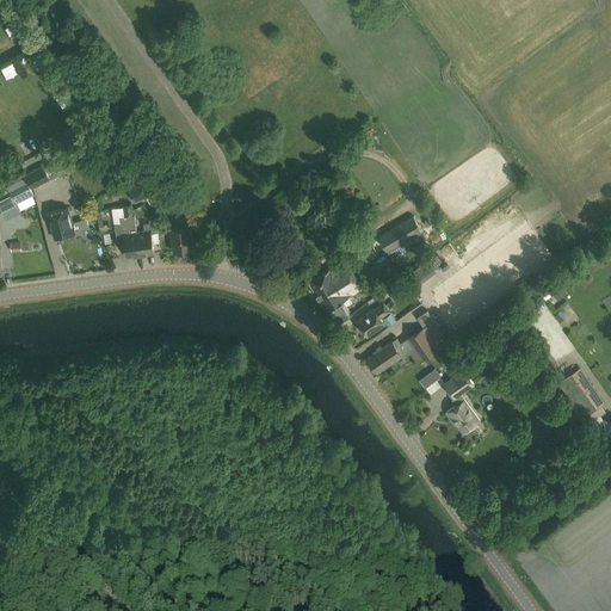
[(14,26),(20,36),(26,31),(22,23),(14,26)]
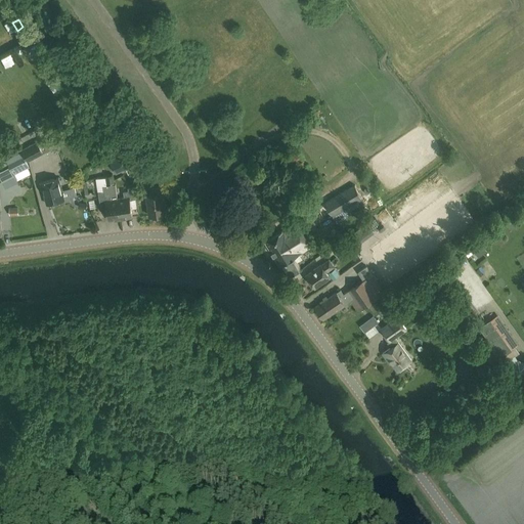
[(37,42),(32,45),(41,59),(46,56),(37,42)]
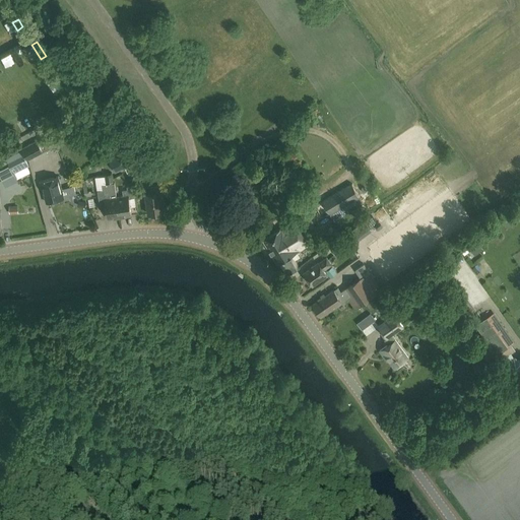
[(3,56),(7,63),(15,59),(12,52),(3,56)]
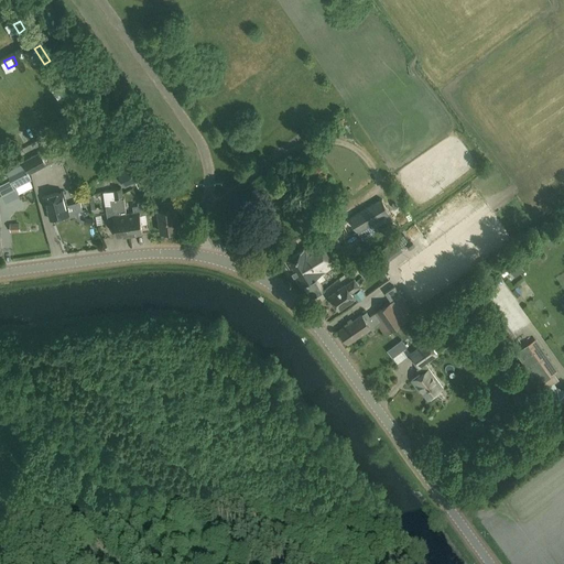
[(52,77),(60,88),(64,86),(56,74),(52,77)]
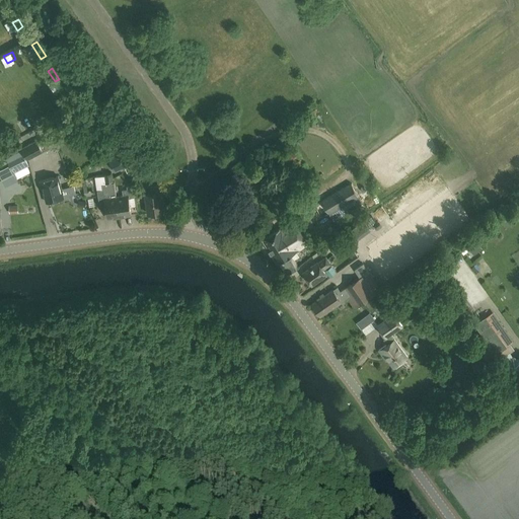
[(22,150),(27,160),(48,149),(43,139),(22,150)]
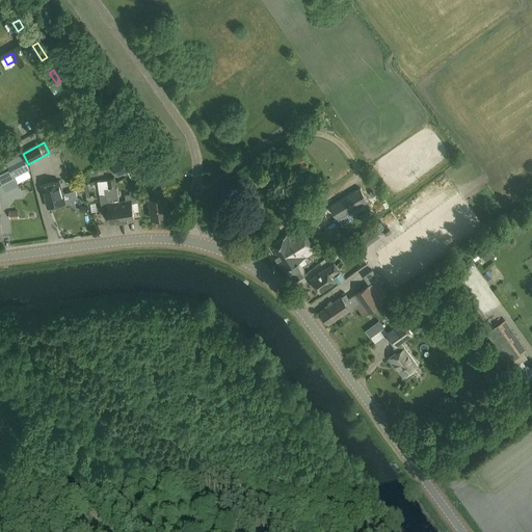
[(117,176),(142,165),(136,152),(111,163),(117,176)]
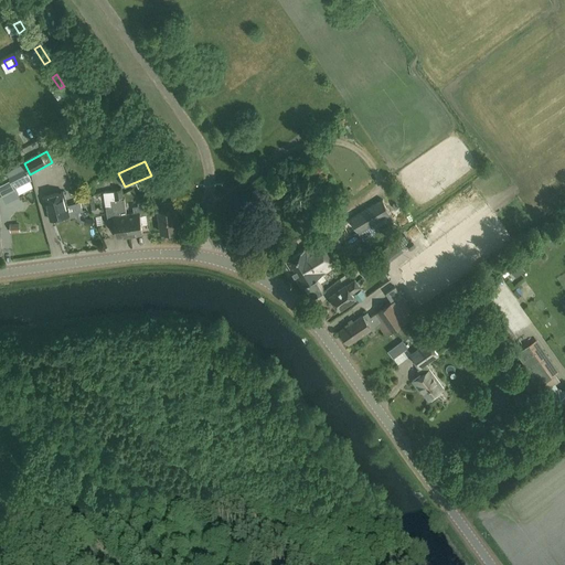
[(13,184),(29,176),(23,164),(8,172),(10,178),(13,184)]
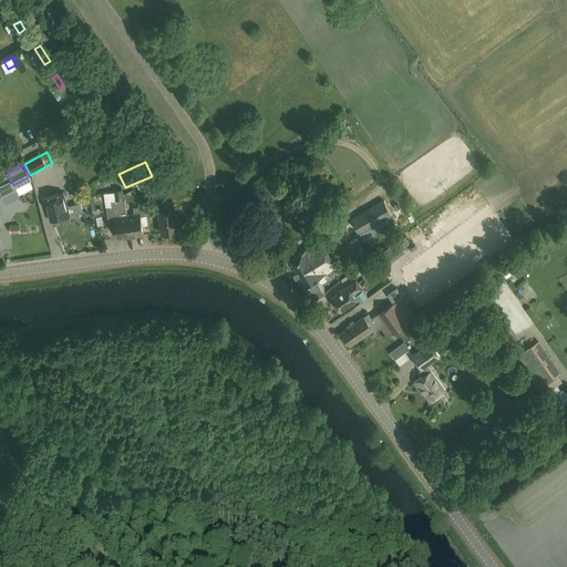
[(0,183),(10,178),(8,173),(7,172),(0,174),(0,183)]
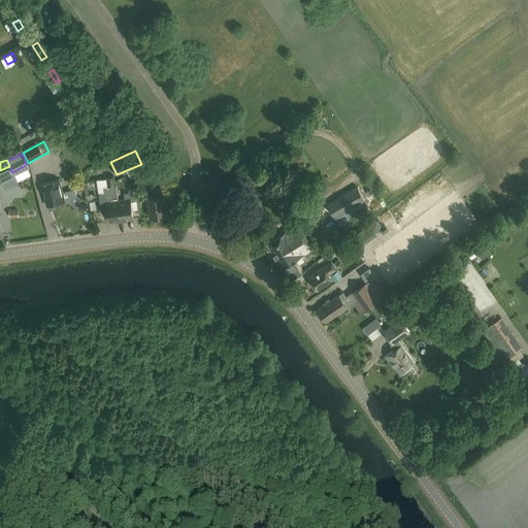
[(30,168),(15,175),(20,183),(34,175),(30,168)]
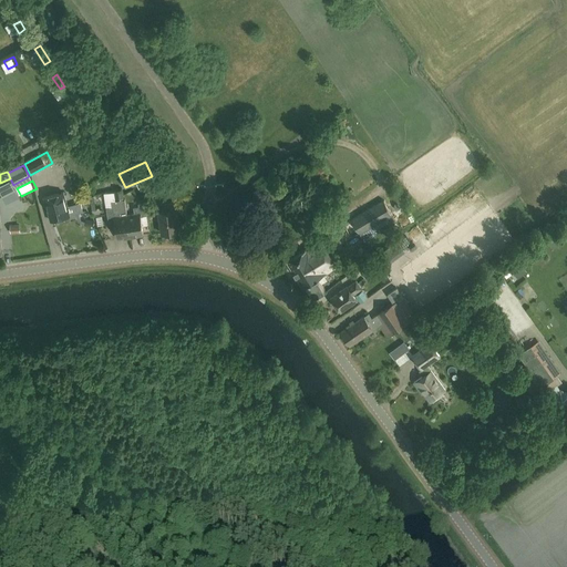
[(44,197),(51,220),(70,215),(63,192),(44,197)]
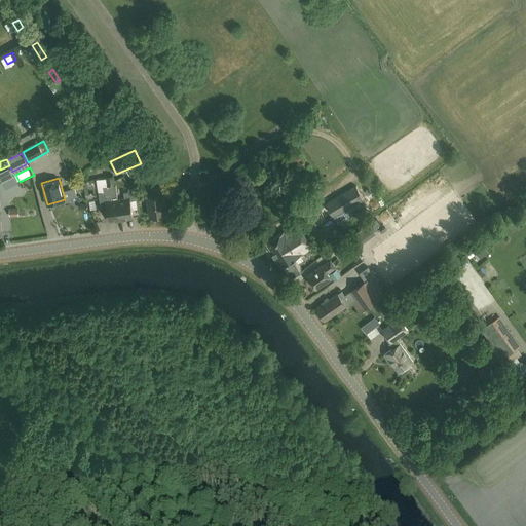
[(89,187),(87,182),(78,184),(79,190),(89,187)]
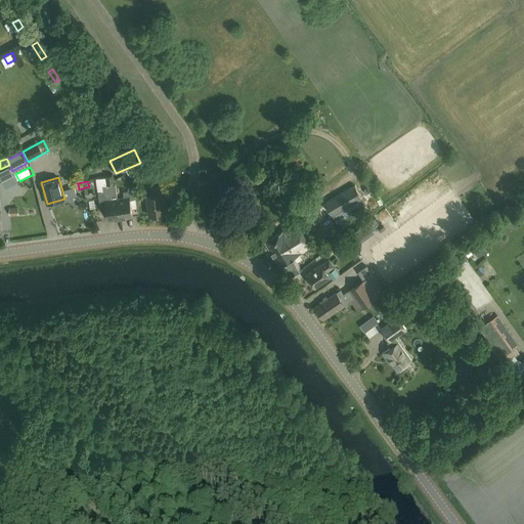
[(115,221),(121,220),(118,199),(118,198),(116,183),(103,185),(103,190),(98,191),(100,204),(106,203),(108,220),(115,219),(115,221)]
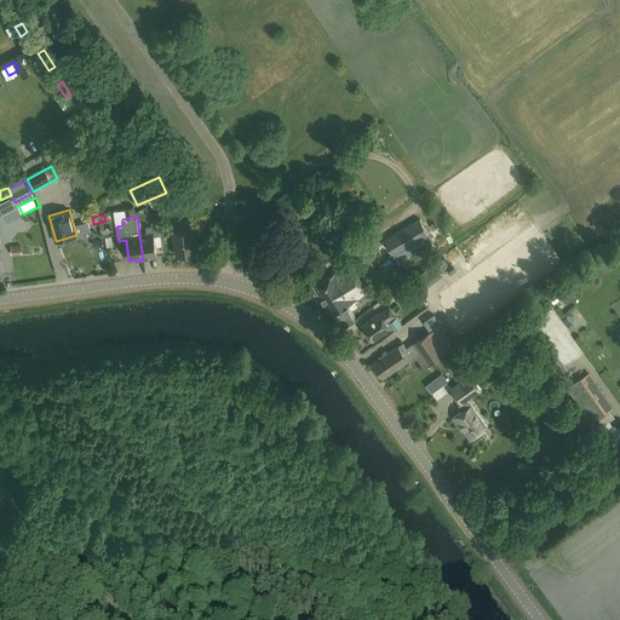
[(420,219),(385,241),(399,263),(434,242),(420,219)]
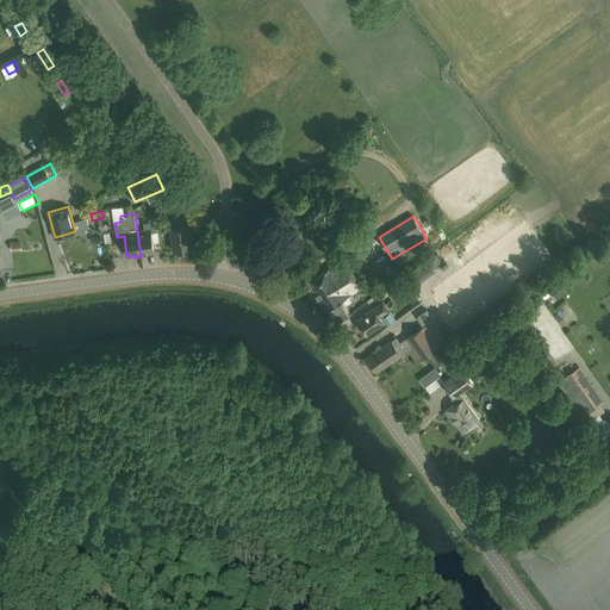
[(137,231),(141,256),(148,255),(148,253),(155,253),(151,232),(159,231),(156,217),(149,218),(149,222),(143,223),(144,229),(137,230),(137,231)]
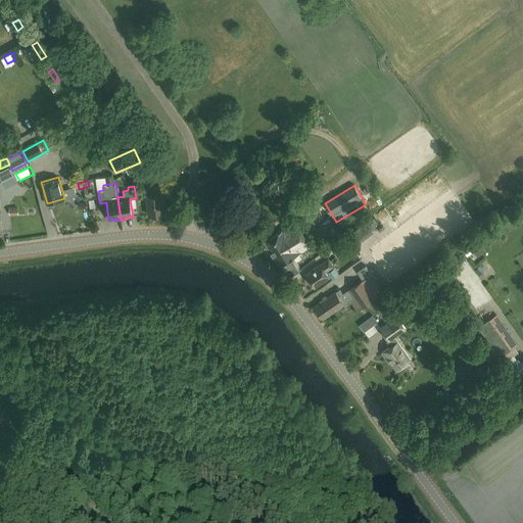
[(159,186),(151,187),(152,194),(145,195),(149,215),(167,212),(163,192),(160,193),(159,186)]
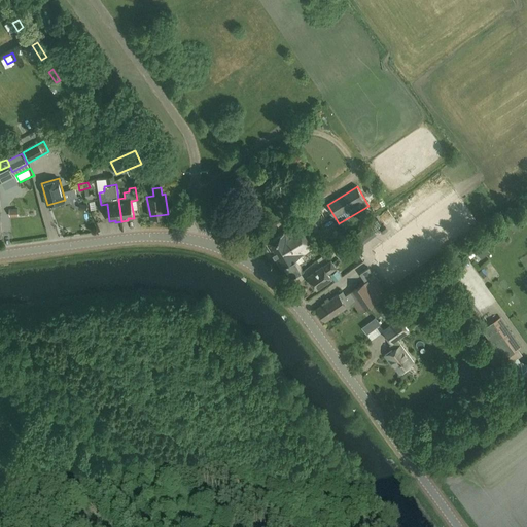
[(267,242),(274,254),(282,267),(285,265),(291,275),(302,269),(299,264),(304,260),(301,255),(314,248),(306,236),(299,223),(267,242)]
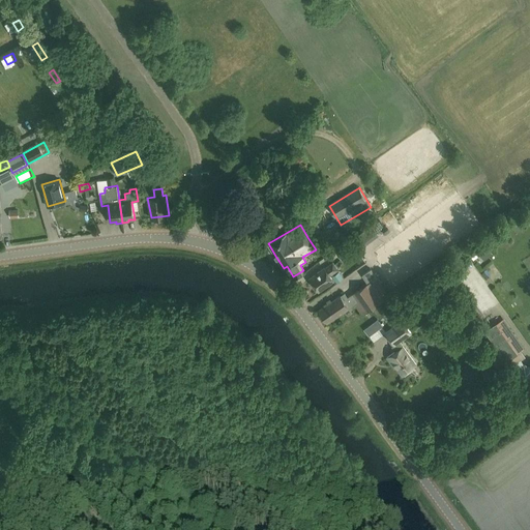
[(335,251),(342,259),(355,249),(349,240),(335,251)]
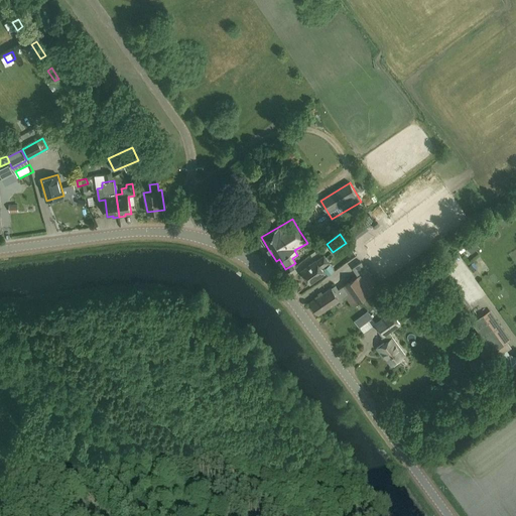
[(475,237),(461,248),(466,254),(480,243),(475,237)]
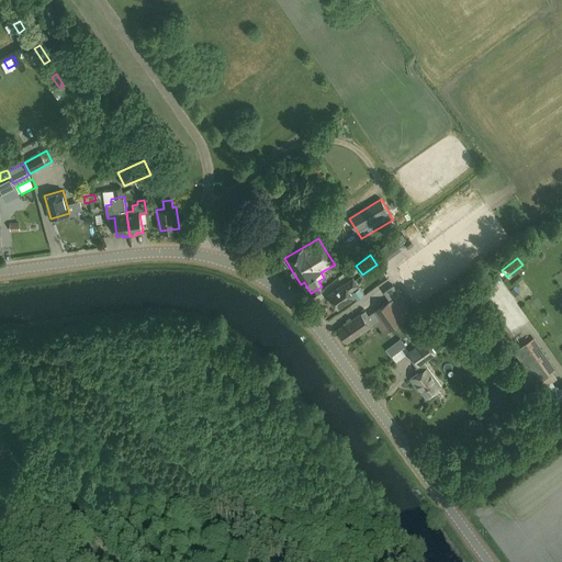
[(349,292),(358,285),(353,279),(345,284),(345,283),(329,294),(338,307),(353,298),(349,292)]
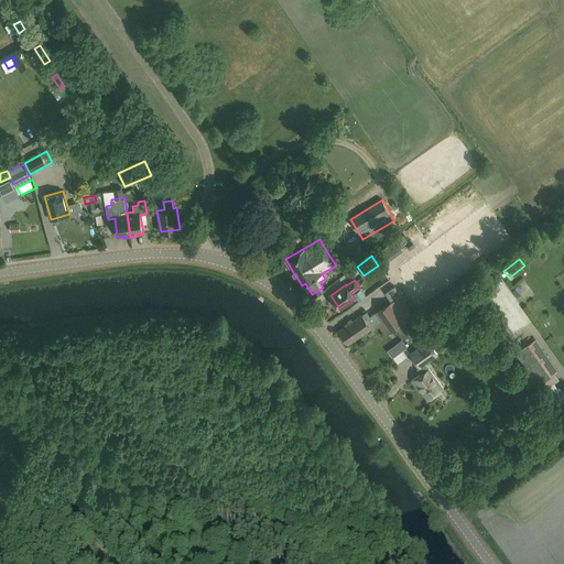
[(396,286),(386,293),(392,302),(378,311),(391,331),(414,316),(396,286)]
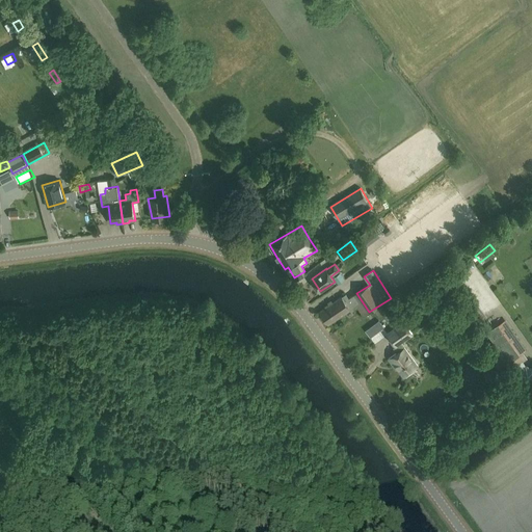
[(328,324),(353,308),(347,299),(349,298),(346,294),(319,312),(328,324)]
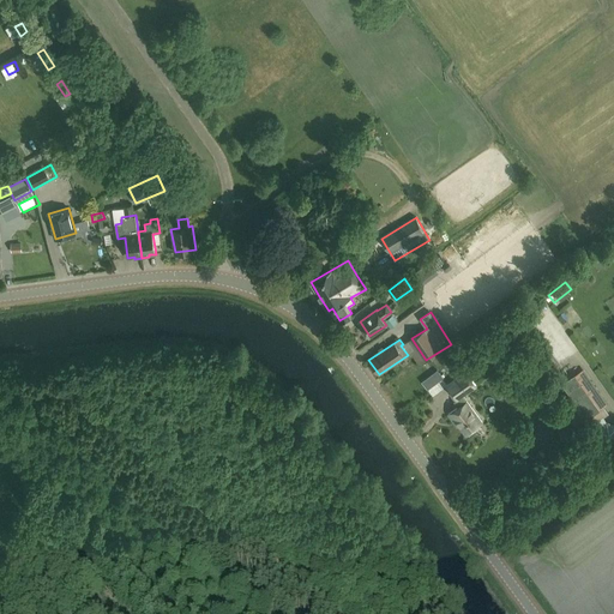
[(457,399),(476,385),(467,371),(447,385),(457,399)]
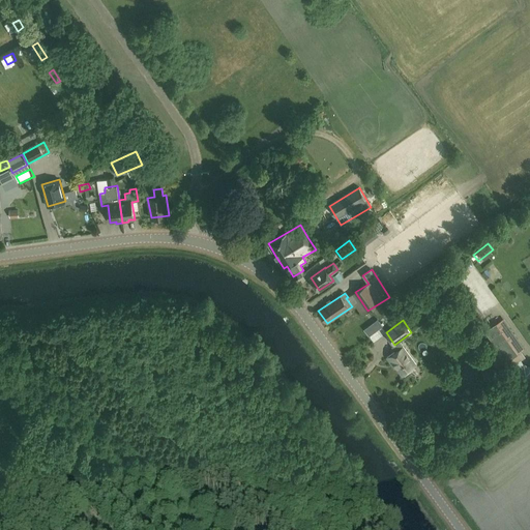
[(513,339),(500,320),(486,331),(498,349),(499,347),(508,360),(521,350),(512,339),(513,339)]
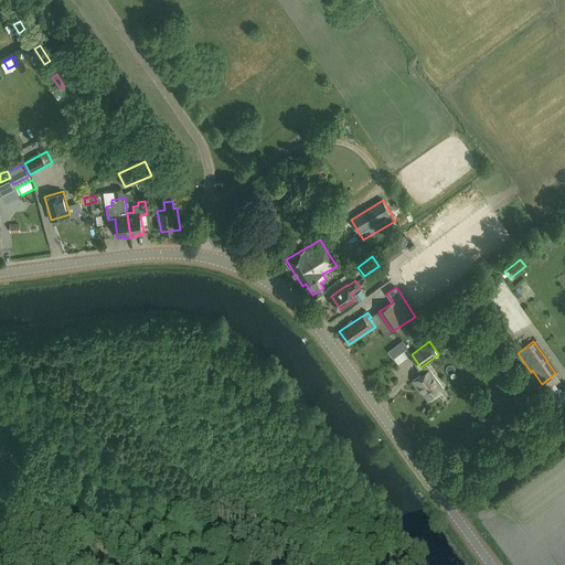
[(408,374),(417,365),(412,360),(403,368),(408,374)]
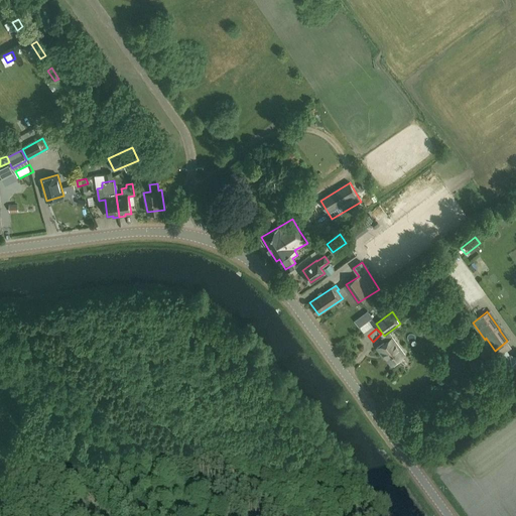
[(391,365),(405,355),(392,337),(377,348),(382,355),(383,354),(391,365)]
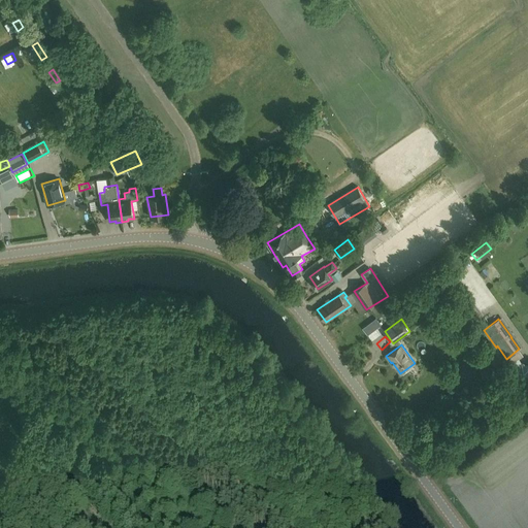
[(515,369),(517,378),(526,381),(527,378),(527,363),(522,363),(515,369)]
